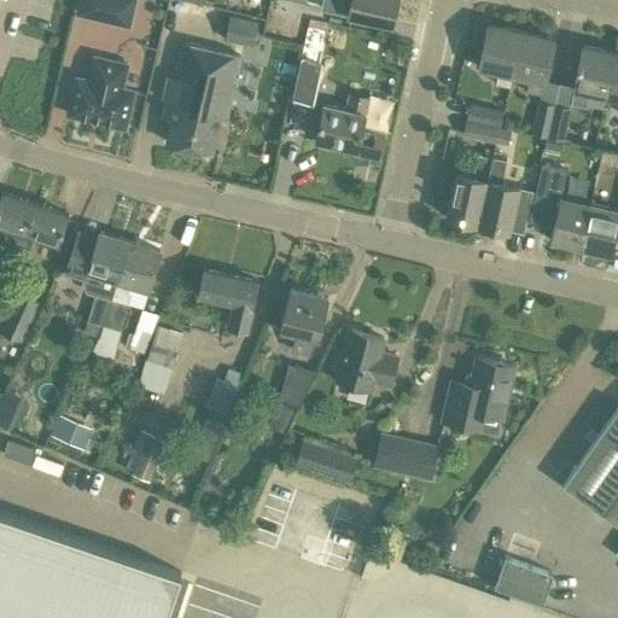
[(128,25),(133,0),(80,0),(77,13),(128,25)]
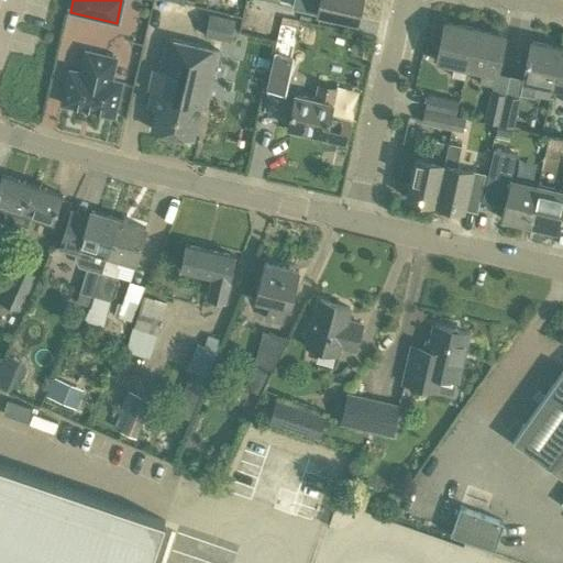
[(319,0),(317,13),(356,22),(361,0),(319,0)]
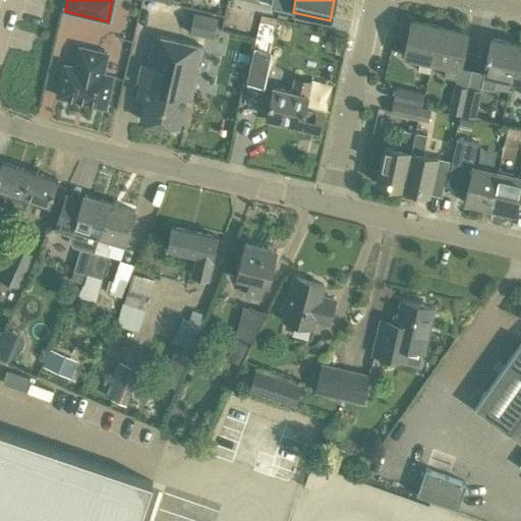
[(213,39),(217,18),(193,13),(188,33),(213,39)]
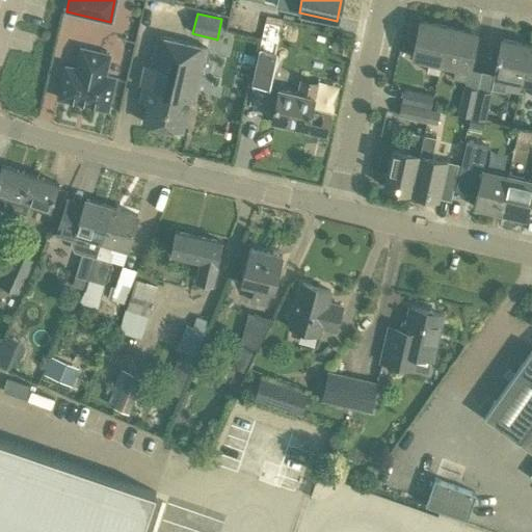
[(265,21),(259,51),(276,55),(284,25),(265,21)]
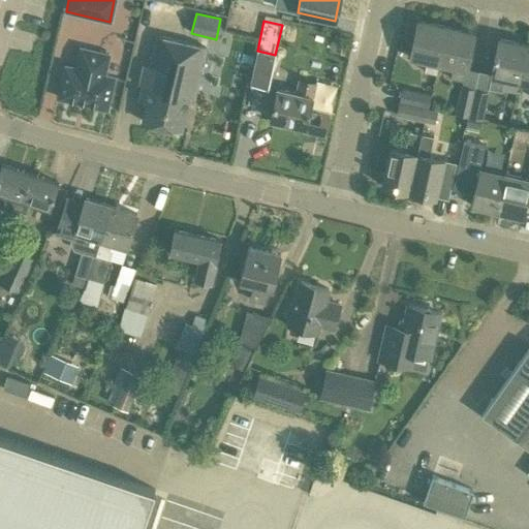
[(466,69),(474,32),(417,21),(410,58),(427,61),(425,71),(436,73),(438,64),(452,66),(449,79),(463,81),(466,69)]
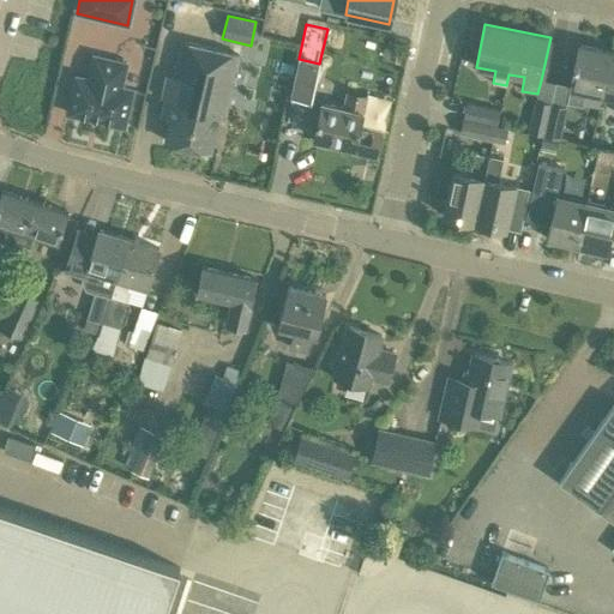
[(224,114),(239,55),(182,42),(174,77),(168,76),(162,98),(174,101),(164,140),(210,151),(220,113),(224,114)]
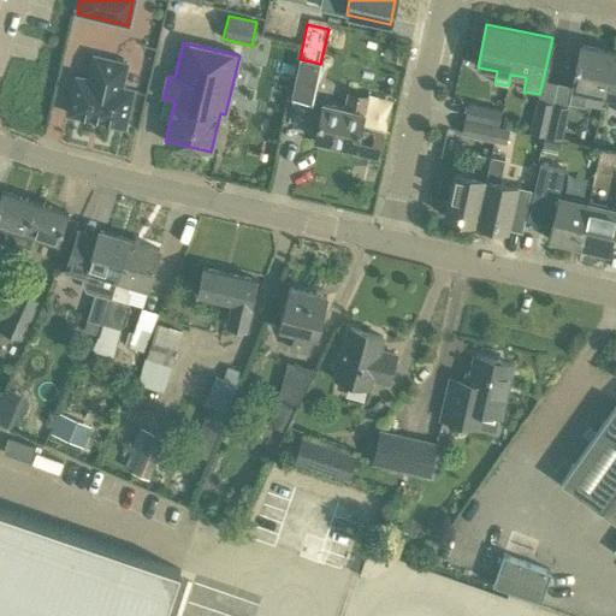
[(568,104),(584,107),(587,90),(604,95),(614,52),(581,45),(568,104)]
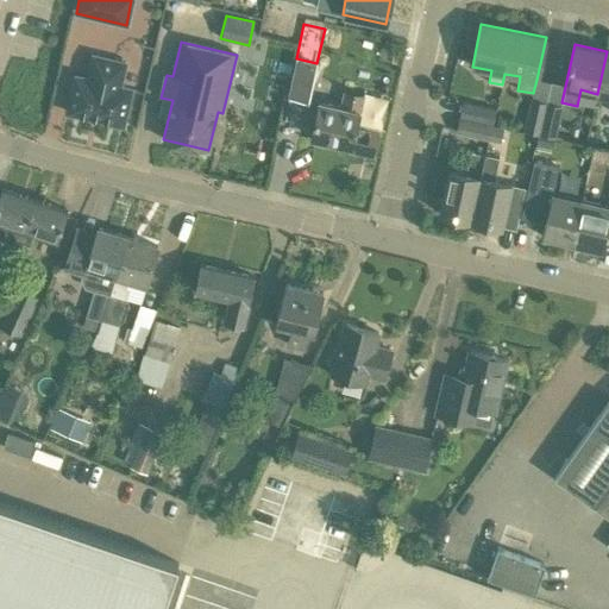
[(608,51),(607,51),(597,94),(608,95),(608,51)]
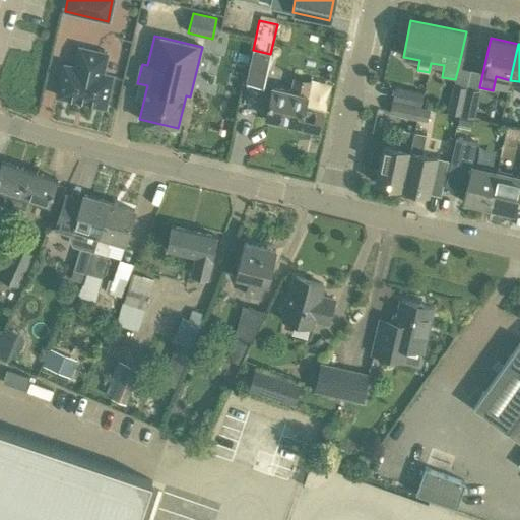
[(103,73),(107,54),(78,48),(74,66),(64,64),(57,95),(105,107),(112,75),(103,73)]
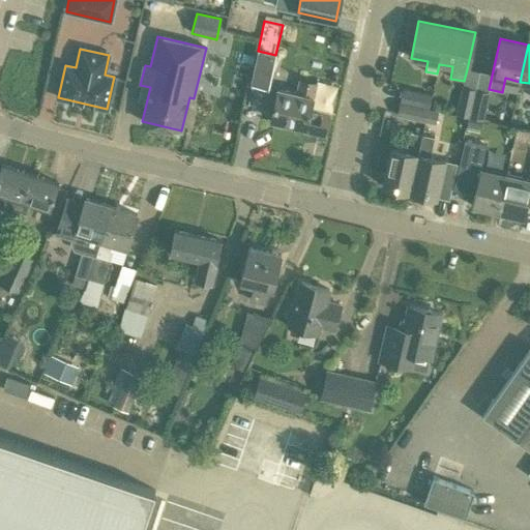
[(268,89),(275,55),(258,51),(249,85),(268,89)]
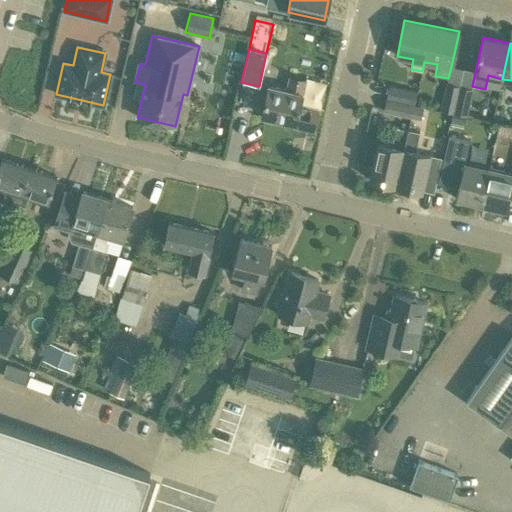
[(299,105),(305,80),(289,77),(286,90),(268,86),(261,115),(265,116),(264,120),(276,123),(277,119),(294,123),(293,126),(313,131),(318,109),(299,105)]
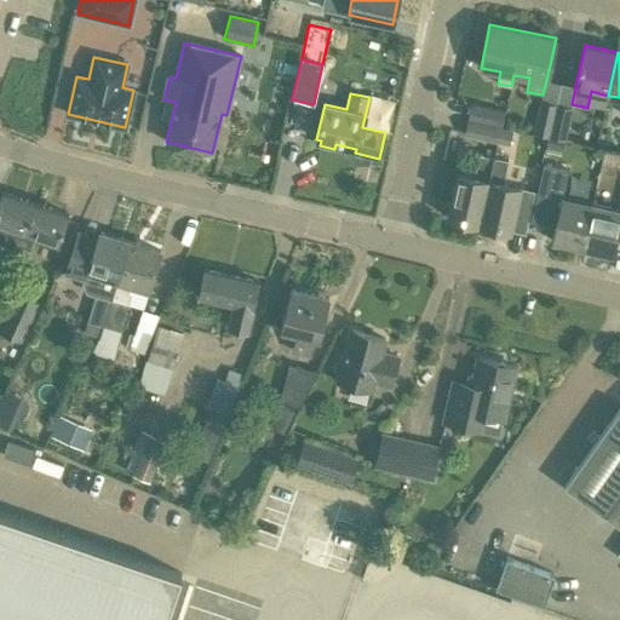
[(549,138),(555,104),(539,101),(532,135),(549,138)]
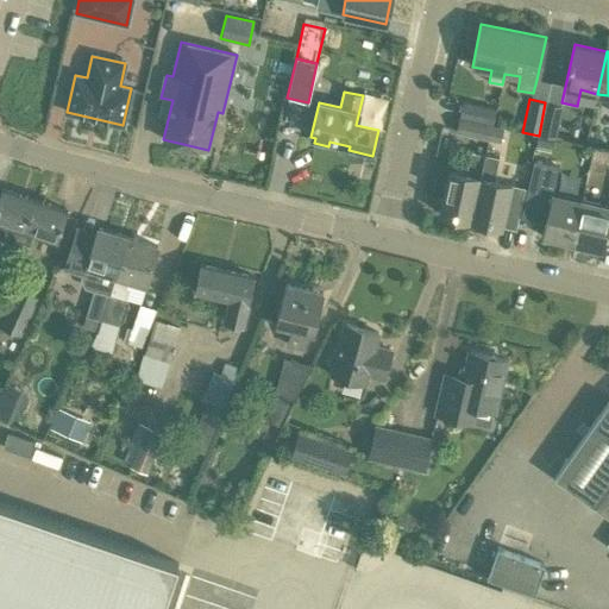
[(491,125),(495,110),(463,102),(459,118),(491,125)]
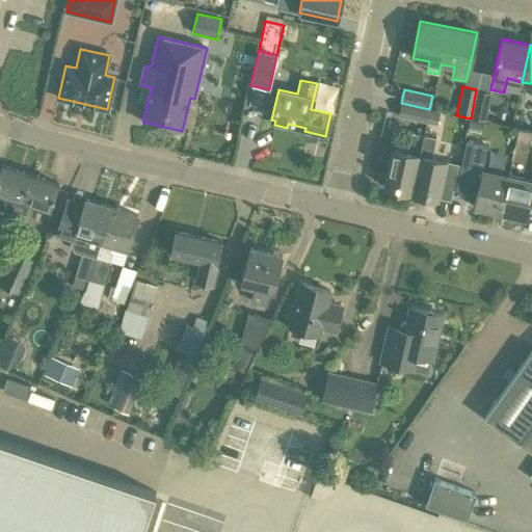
[(476,89),(471,118),(485,121),(490,92),(476,89)]
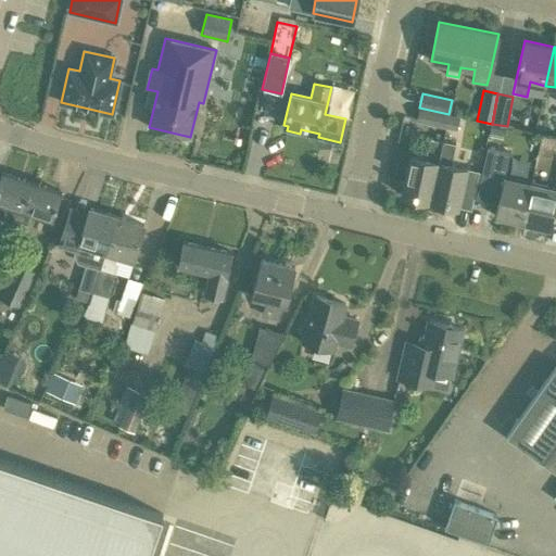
[(446,128),(450,115),(418,108),(416,122),(446,128)]
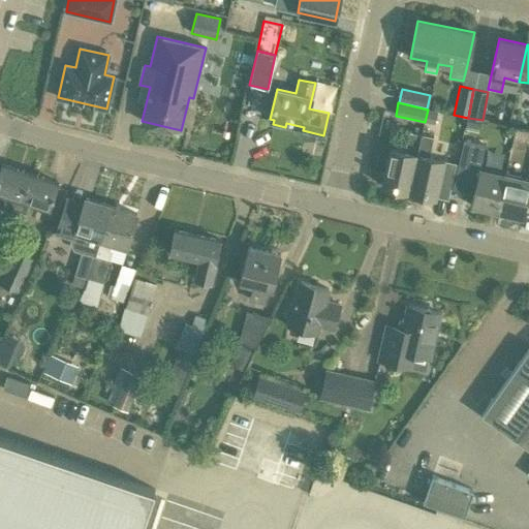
[(408,190),(422,134),(409,131),(405,152),(390,149),(382,185),(408,190)]
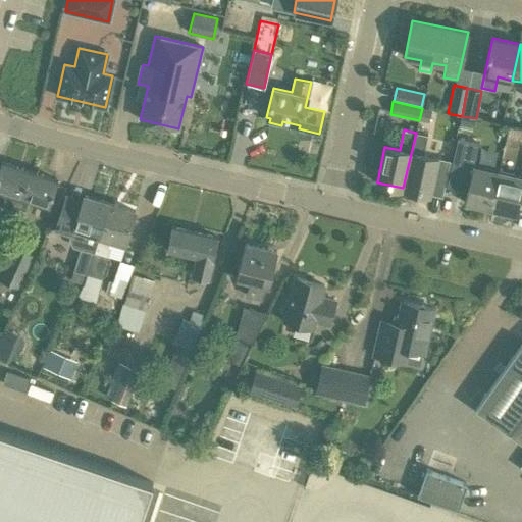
[(416,133),(403,188),(429,194),(437,158),(423,155),(427,136),(416,133)]
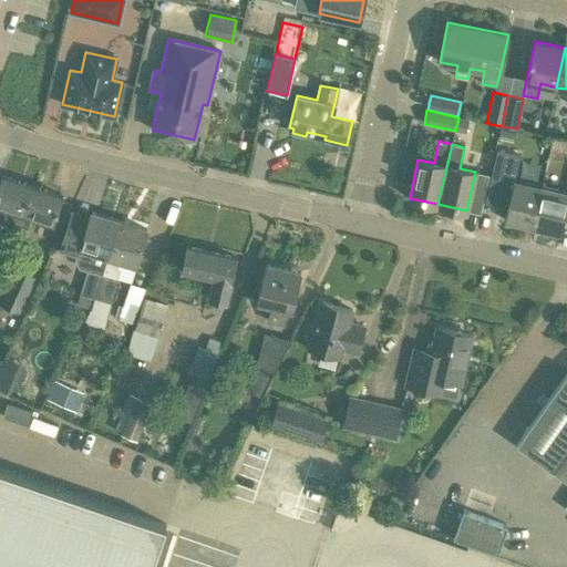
[(532,227),(540,186),(514,179),(519,155),(505,152),(498,184),(512,187),(504,220),(532,227)]
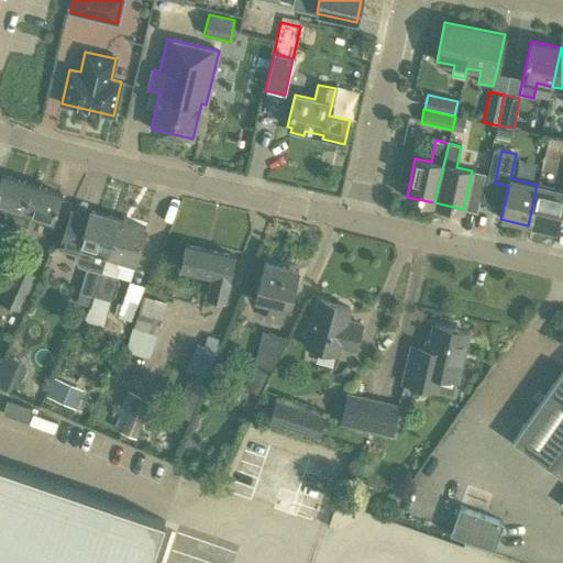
[(18,224),(32,185),(0,174),(0,203),(13,208),(9,221),(18,224)]
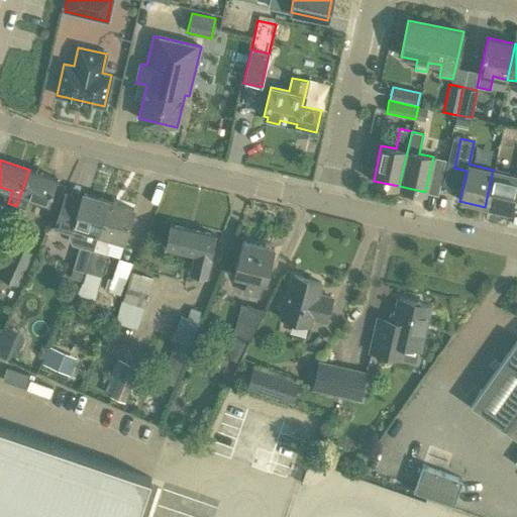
[(29,170),(16,206),(24,208),(28,197),(50,204),(59,179),(29,170)]
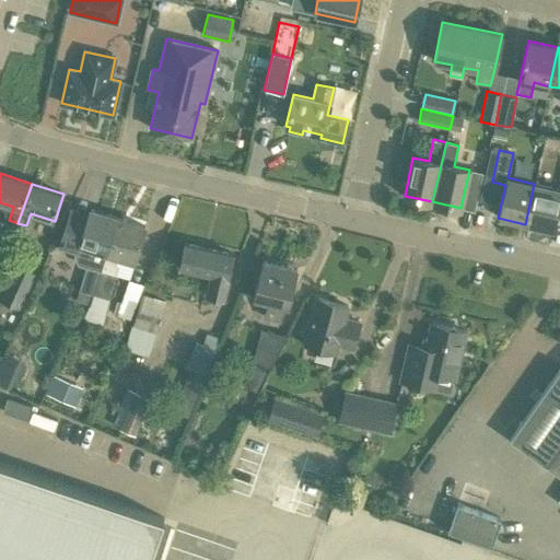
[(559,189),(534,184),(525,224),(552,230),(559,197),(559,189)]
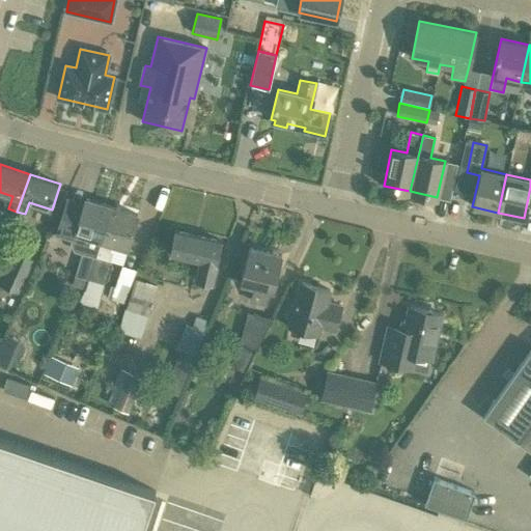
[(65,206),(57,233),(72,238),(70,244),(74,251),(81,253),(75,276),(89,280),(112,206),(85,198),(81,212),(65,206)]
